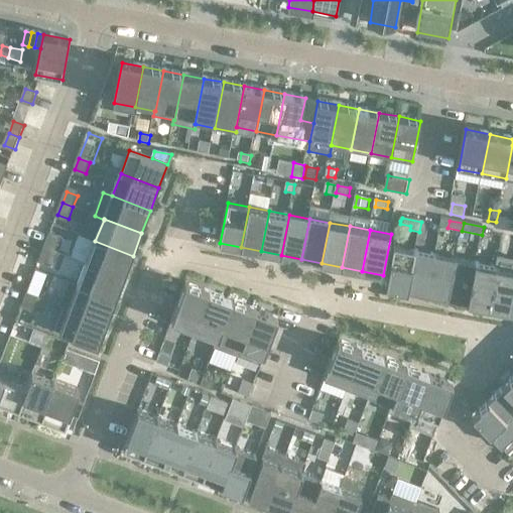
[(49,237),(45,248),(55,252),(60,241),(49,237)]
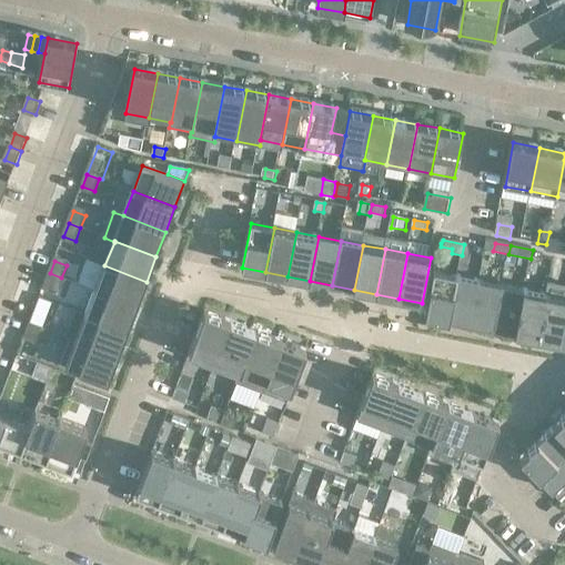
[(104,265),(96,291),(137,306),(147,282),(104,265)]
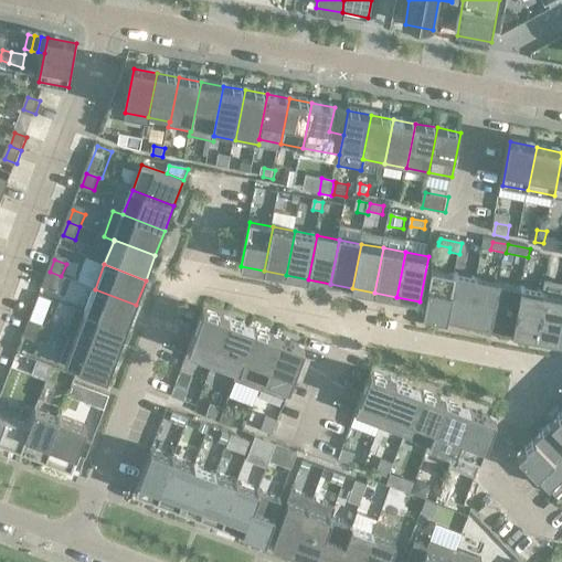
[(56,289),(61,276),(50,272),(44,285),(56,289)]
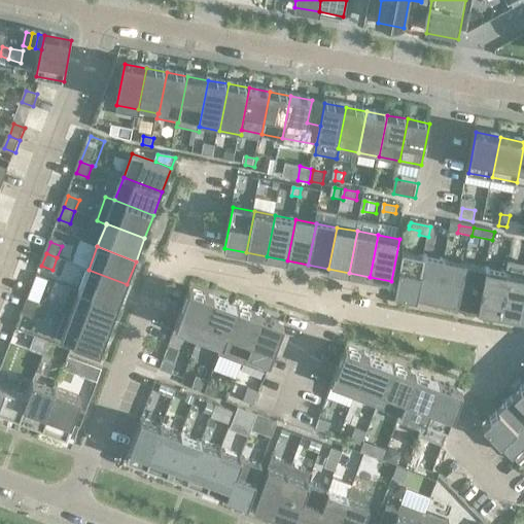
[(395,294),(416,299),(424,257),(404,253),(395,294)]
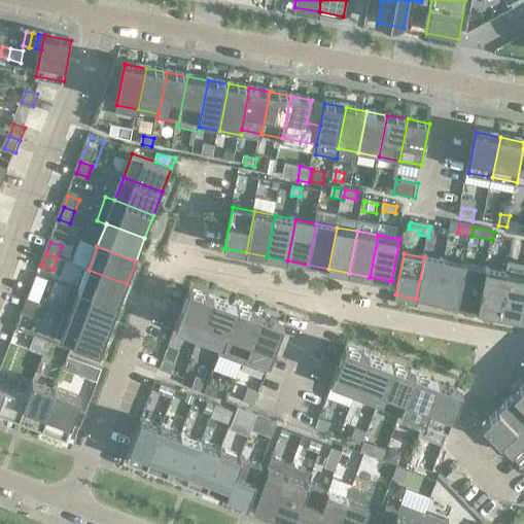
[(416,299),(437,303),(445,260),(424,257),(416,299)]
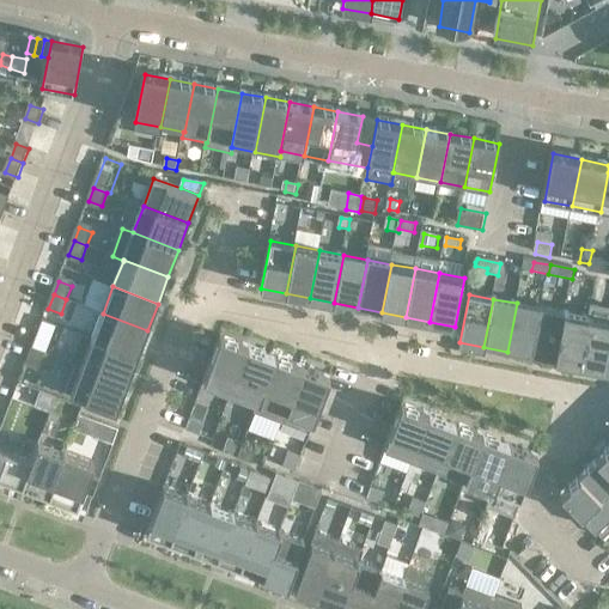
[(541,308),(517,303),(507,352),(533,357),(541,308)]
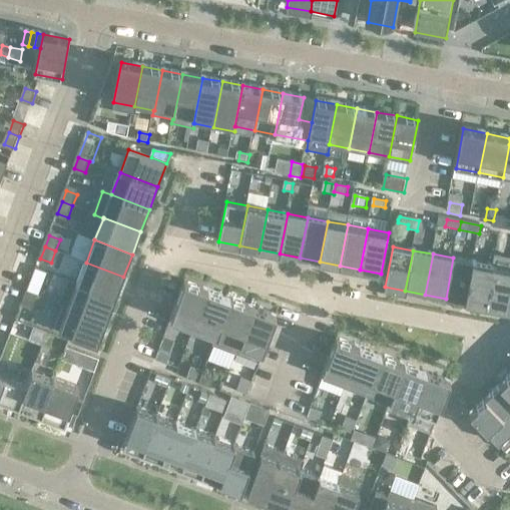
[(446,299),(466,303),(473,262),(453,258),(446,299)]
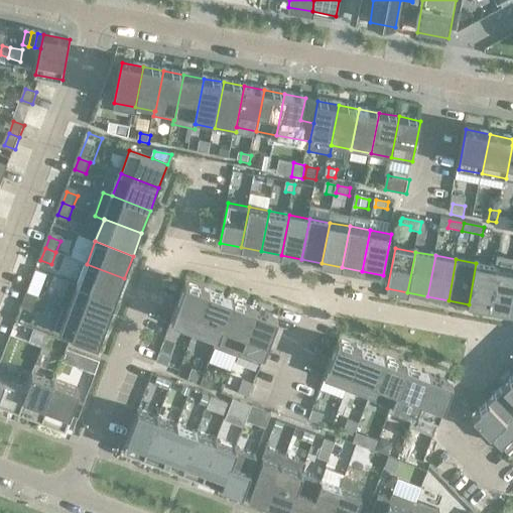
[(469,304),(489,308),(496,267),(476,263),(469,304)]
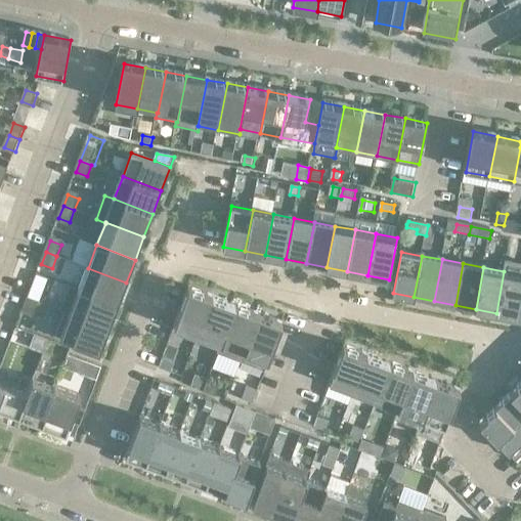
[(71,287),(70,288),(118,305),(126,283),(88,268),(80,291),(71,287)]
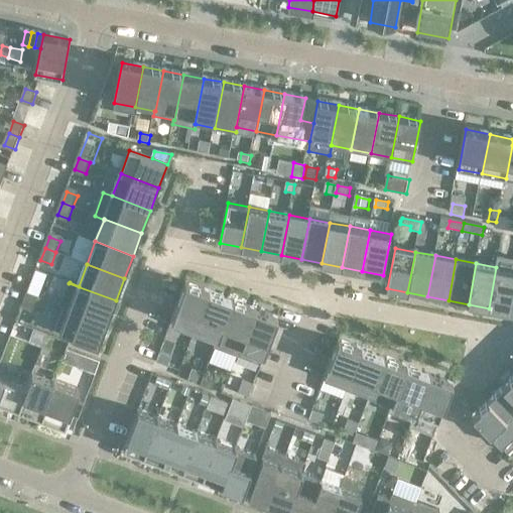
[(489,308),(509,312),(512,293),(512,270),(496,267),(489,308)]
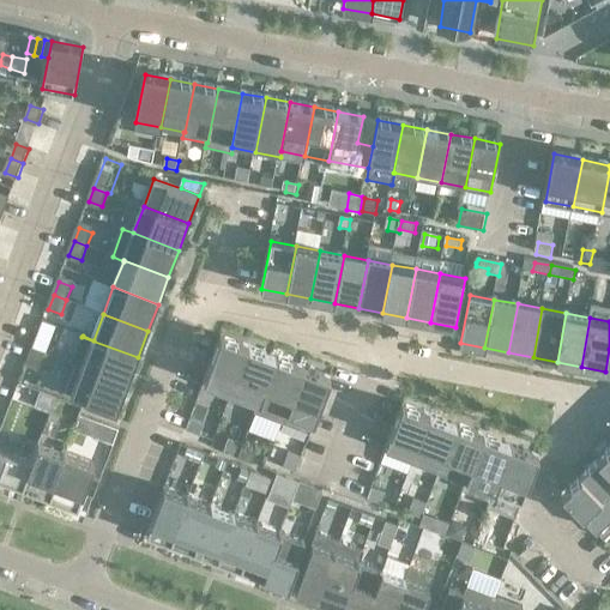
[(38,336),(34,349),(46,354),(52,340),(38,336)]
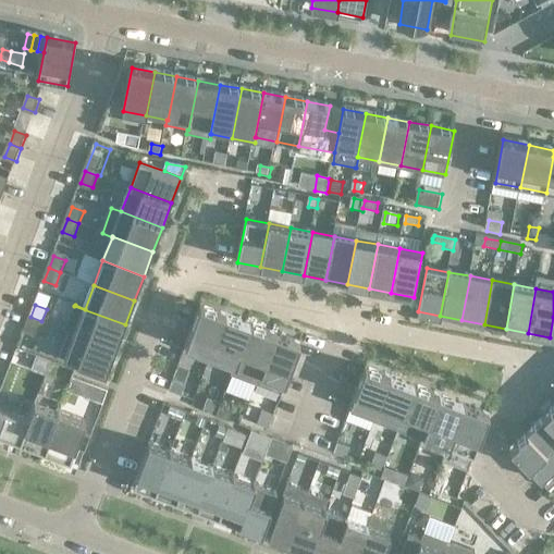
[(125,324),(74,306),(65,330),(115,349),(125,324)]
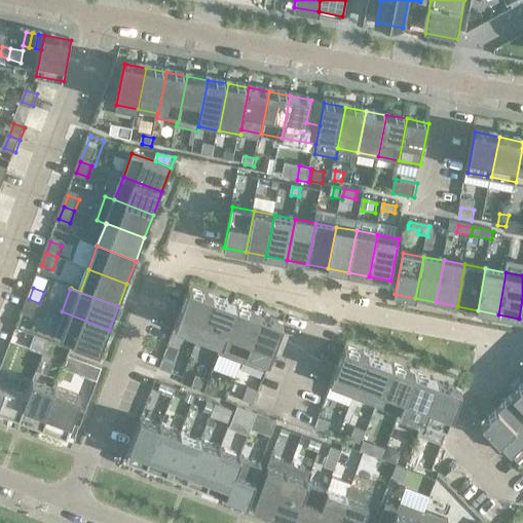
[(191,290),(176,328),(200,337),(215,299),(191,290)]
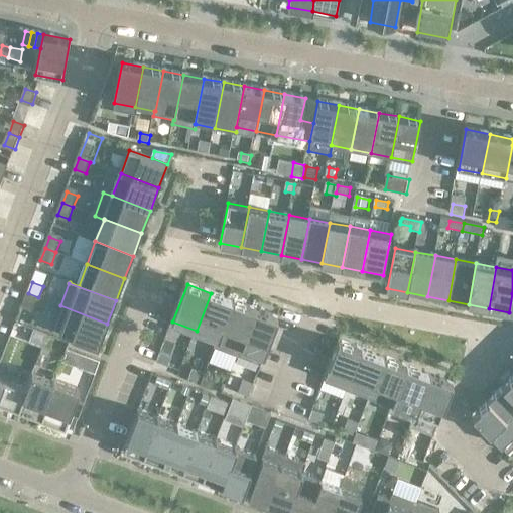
[(34,309),(38,297),(28,293),(23,305),(34,309)]
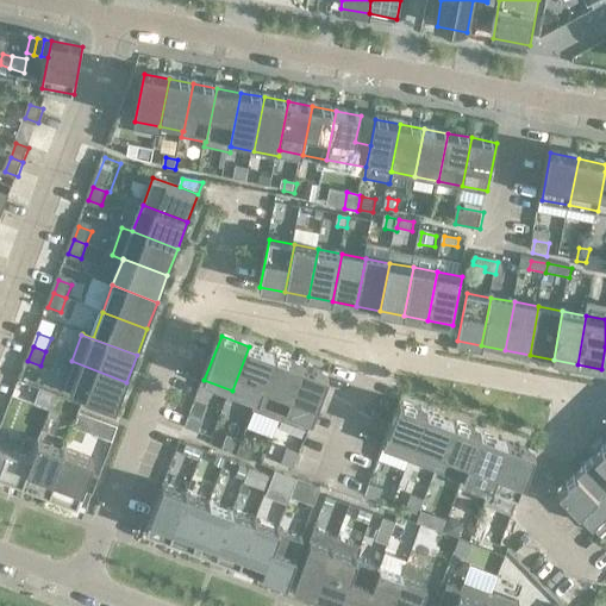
[(254,411),(255,411),(275,356),(249,347),(232,391),(258,400),(254,411)]
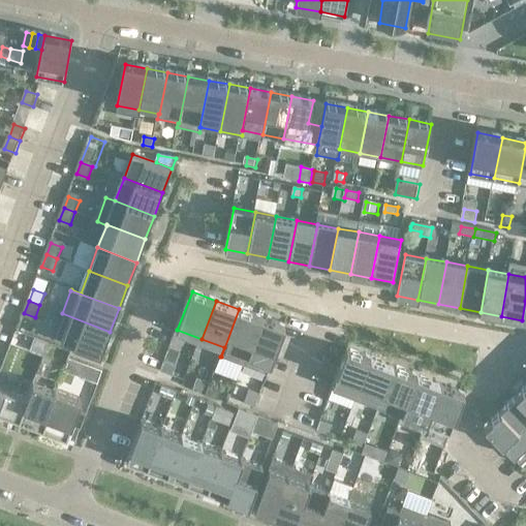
[(239,309),(221,357),(244,366),(263,318),(239,309)]
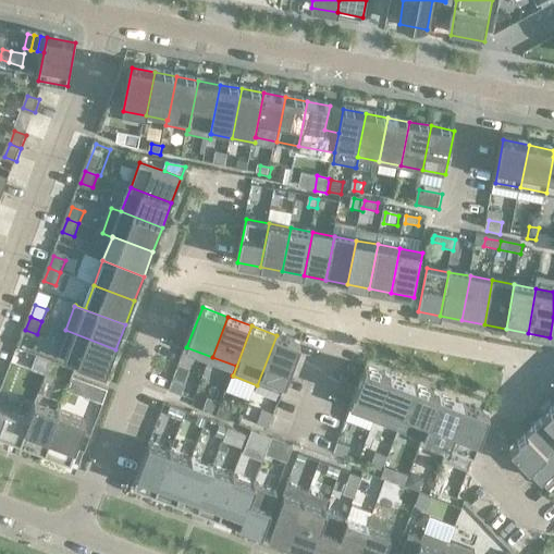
[(70,333),(61,357),(107,374),(115,349),(65,330),(65,331),(70,333)]
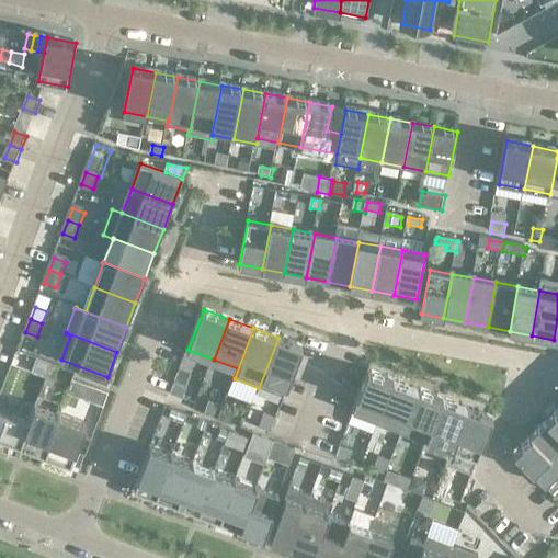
[(259,388),(284,398),(304,346),(279,338),(259,388)]
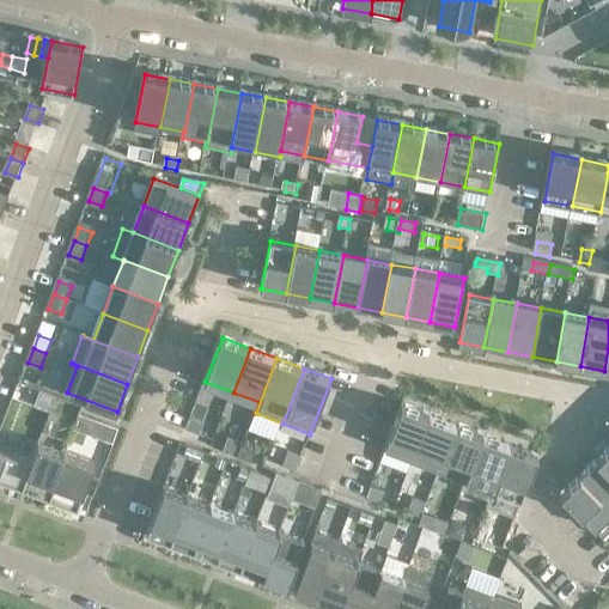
[(58,399),(43,394),(38,408),(52,413),(58,399)]
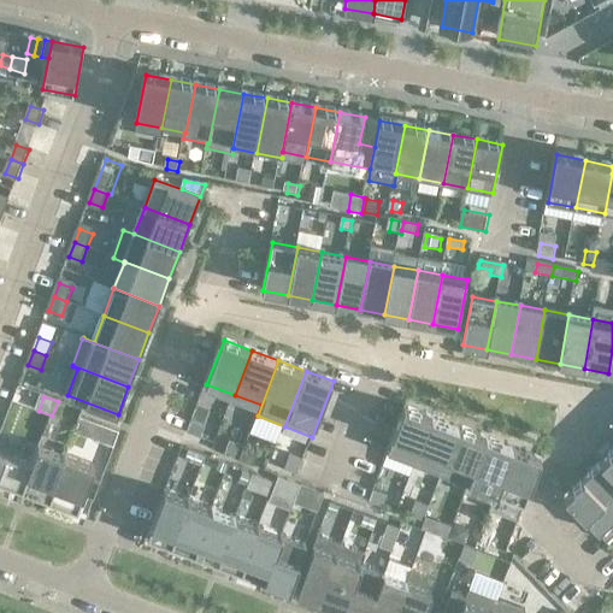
[(406,408),(389,453),(417,464),(434,419),(406,408)]
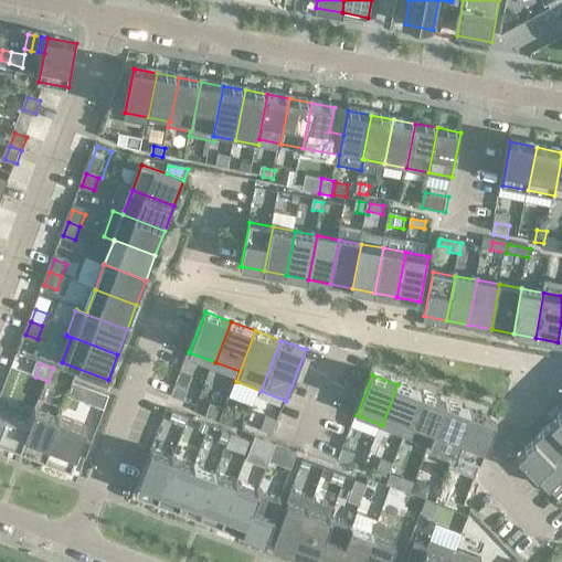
[(422,393),(398,384),(382,425),(406,434),(422,393)]
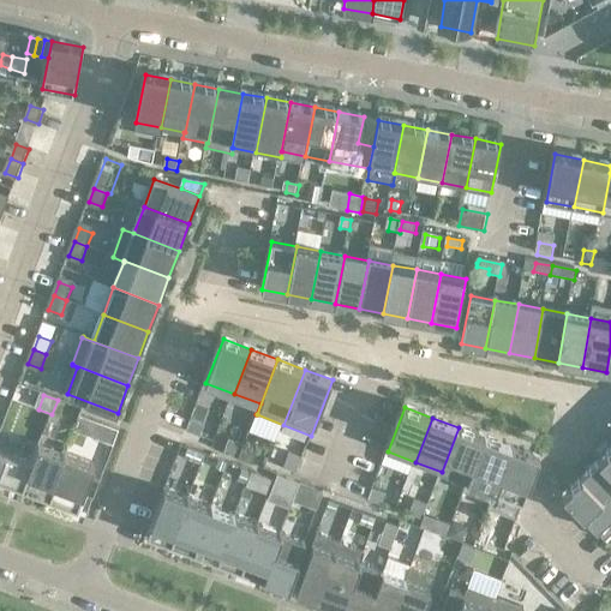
[(82,419),(77,433),(113,447),(118,432),(82,419)]
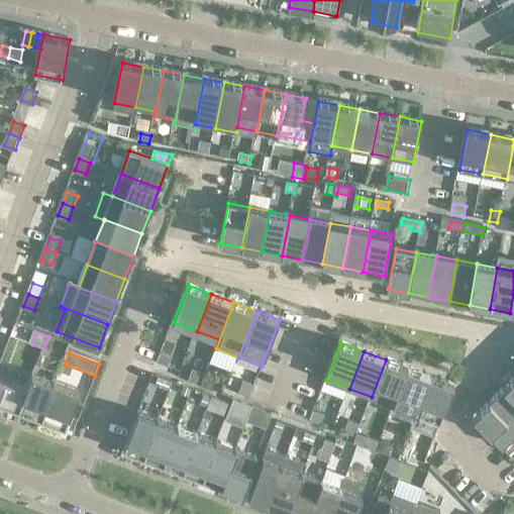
[(53,357),(42,353),(37,367),(47,371),(53,357)]
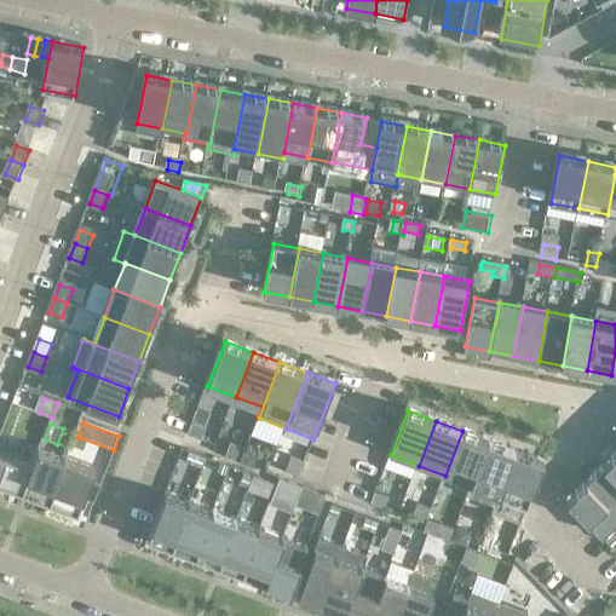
[(207,431),(193,426),(189,437),(203,442),(207,431)]
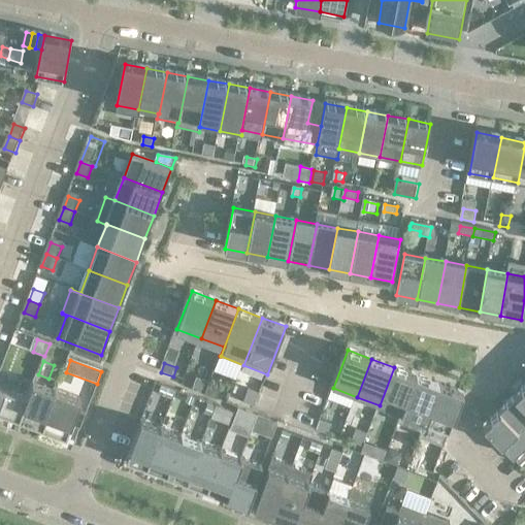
[(418,375),(394,367),(380,405),(402,415),(399,424),(418,375)]
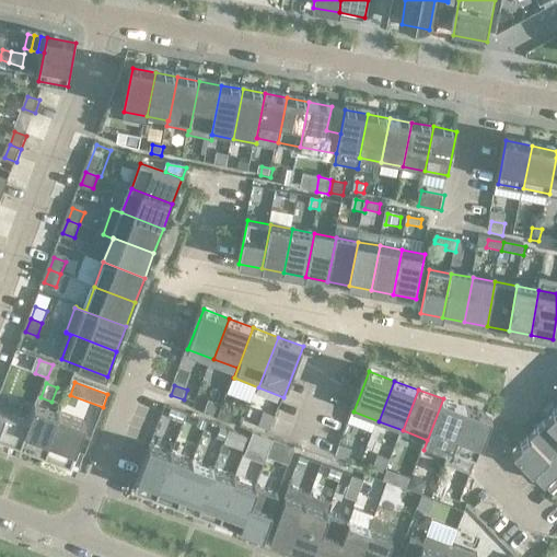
[(467,408),(443,398),(424,450),(449,459),(467,408)]
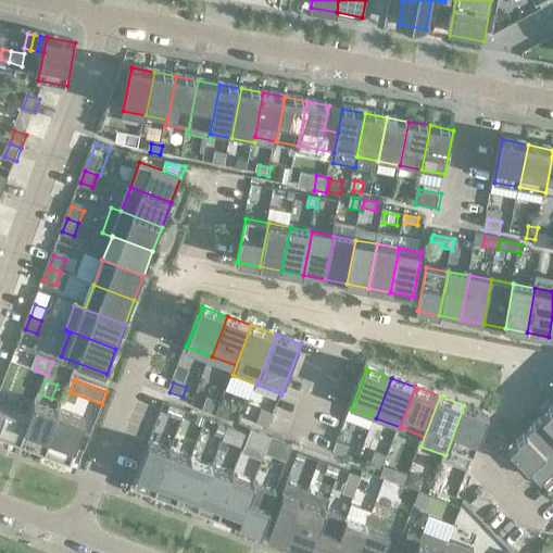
[(37,402),(30,420),(22,443),(46,452),(61,412),(37,402)]
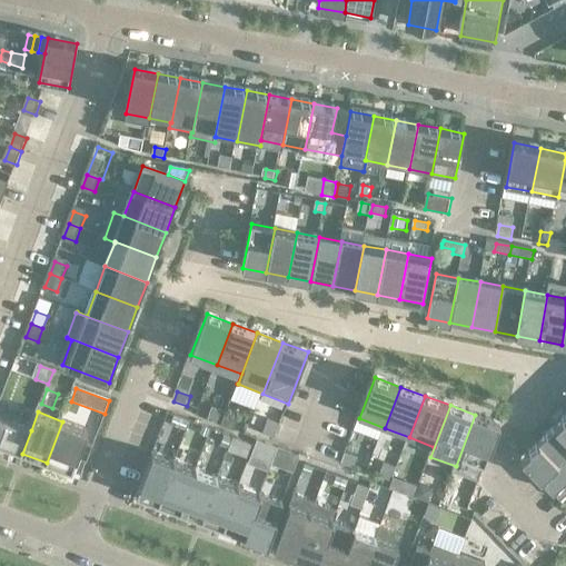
[(227,415),(222,426),(236,432),(240,419),(227,415)]
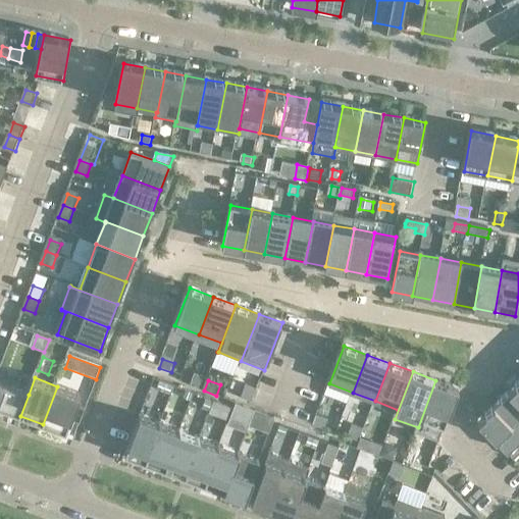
[(460,390),(435,380),(418,427),(419,427),(422,418),(446,427),(460,390)]
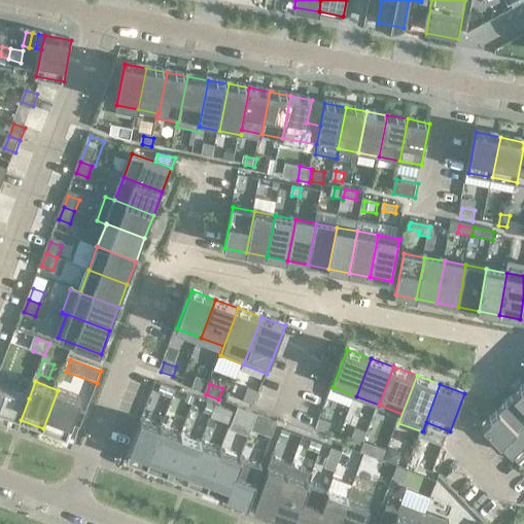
[(175,390),(163,386),(160,394),(172,399),(175,390)]
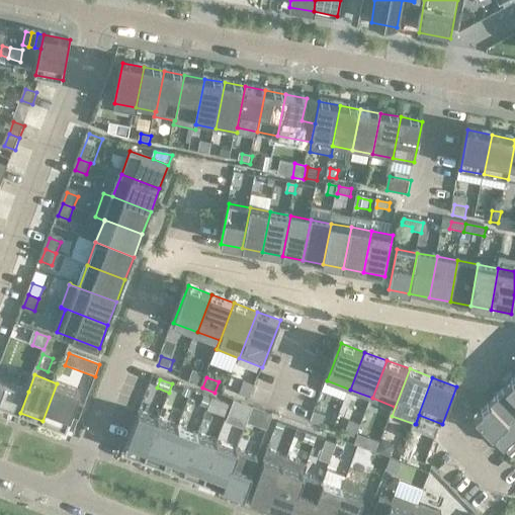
[(0,405),(20,413),(28,392),(0,380),(0,405)]
